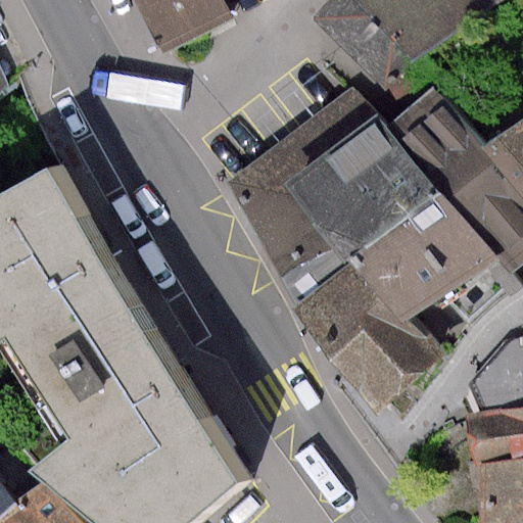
[(138,0),(163,51),(233,17),(224,0),(138,0)]
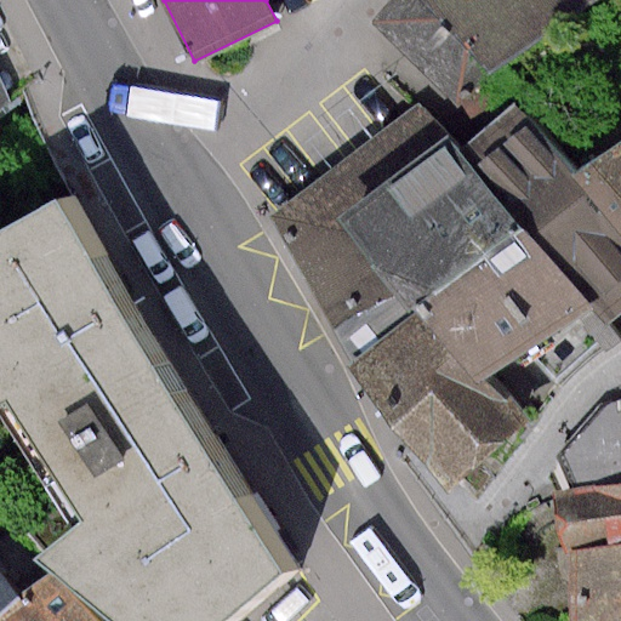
[(600,0),(386,0),(369,21),(459,109),(600,0)]
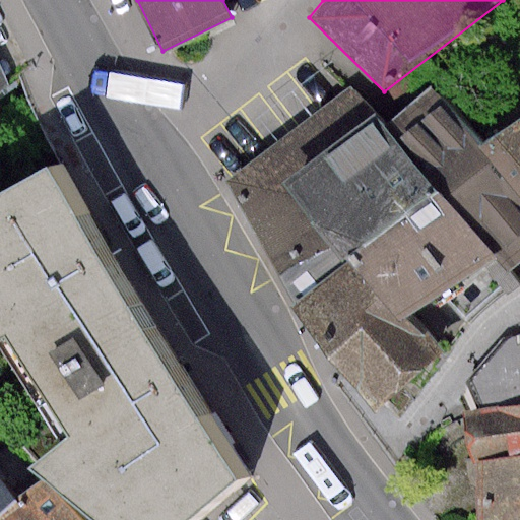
[(0,95),(23,80),(0,46),(0,95)]
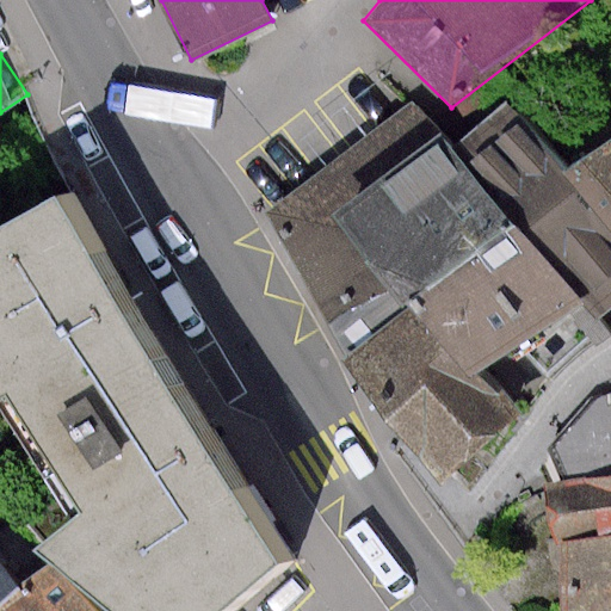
[(413,103),(266,211),(347,362),(448,480),(523,419),(488,369),(586,310),(598,321),(610,310),(610,140),(568,168),(508,100),(456,143),(413,103)]
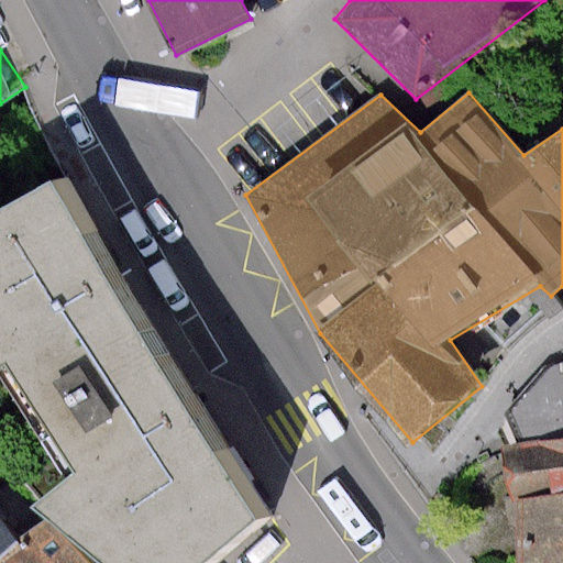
[(223,562),(269,522),(62,177),(0,209),(0,373),(13,368),(78,485),(41,515),(106,562),(223,562)]
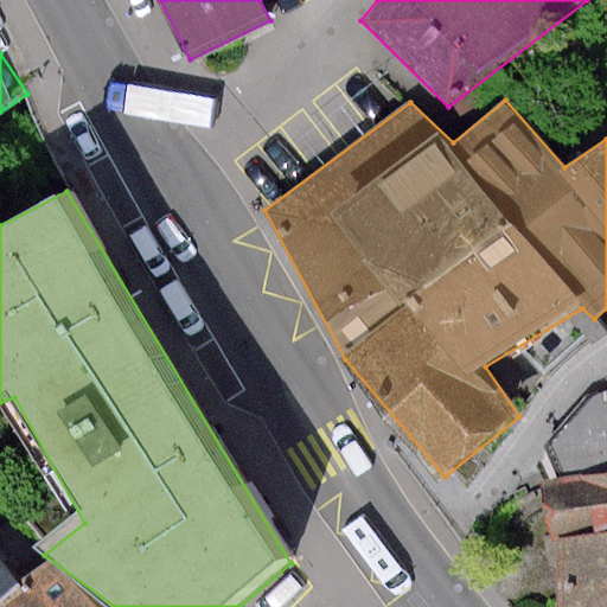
[(606,606),(606,395),(558,461),(556,606),(606,606)]
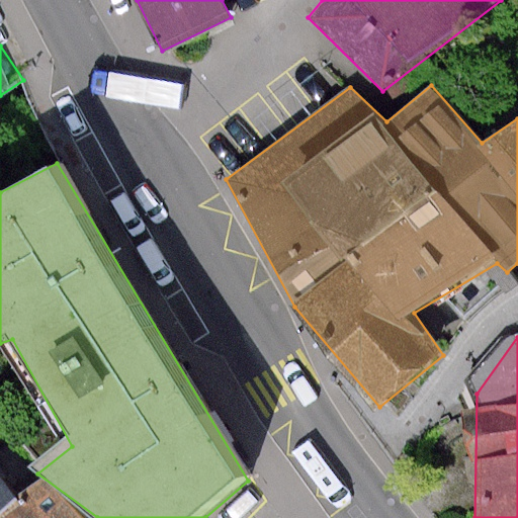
[(97,517),(37,473),(13,501),(0,513),(0,517),(1,517),(97,517)]
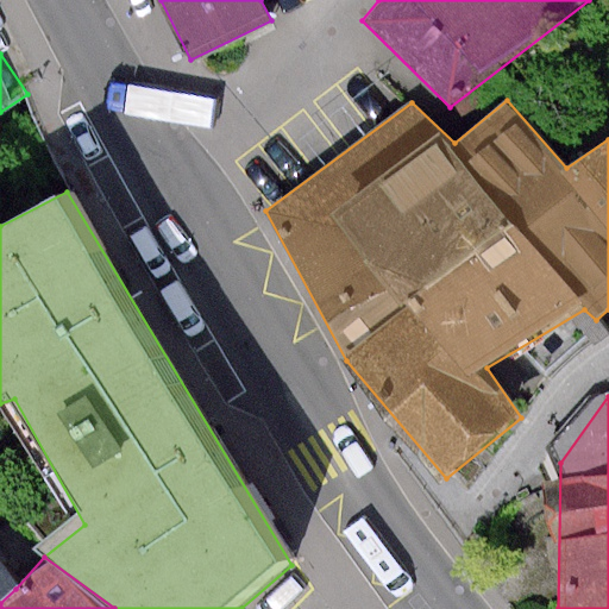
[(0,570),(0,608),(1,608),(0,608),(0,603),(16,589),(0,570)]
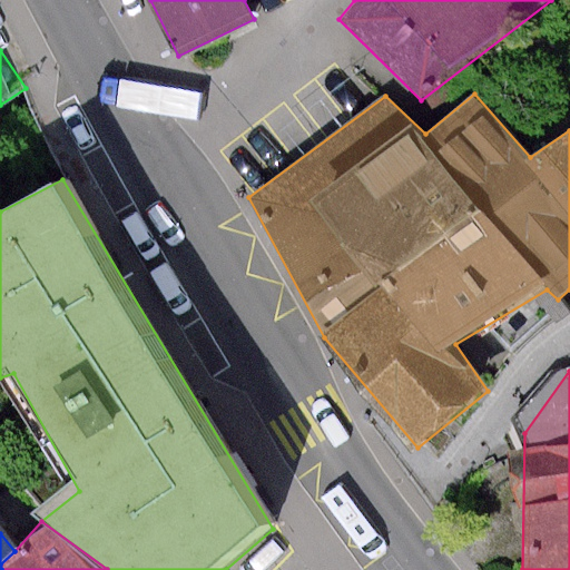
All buildings are outlined.
